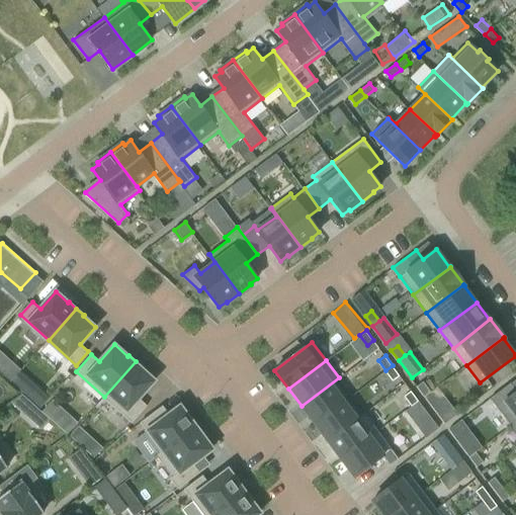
[(139,398),(155,380),(142,369),(143,368),(136,361),(104,397),(132,422),(147,405),(139,398)]
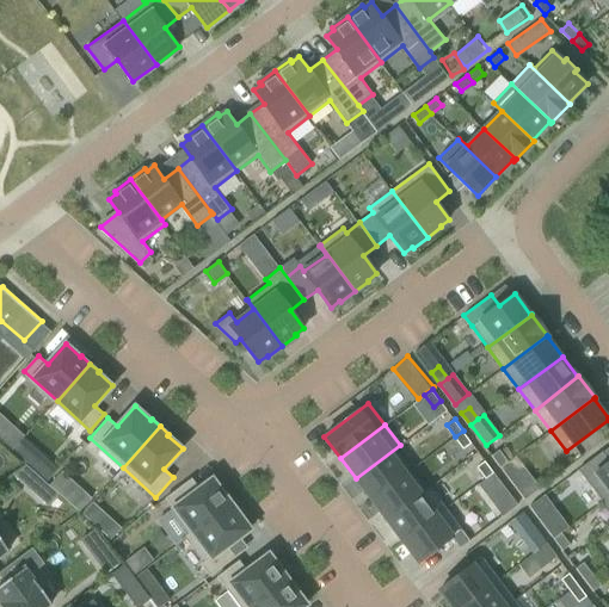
[(465,447),(472,441),(463,431),(455,437),(465,447)]
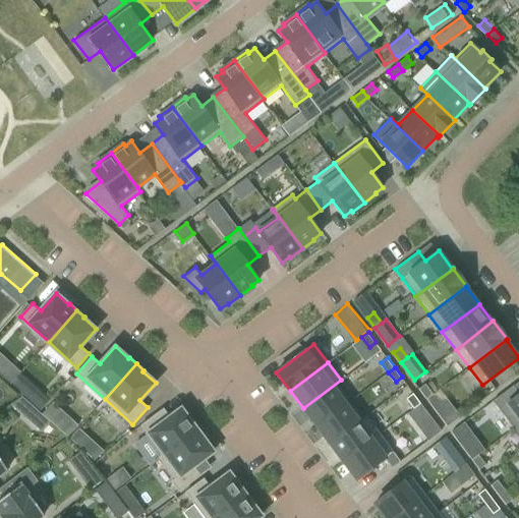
[(342,381),(341,380),(303,408),(316,425),(350,400),(338,384),(342,381)]
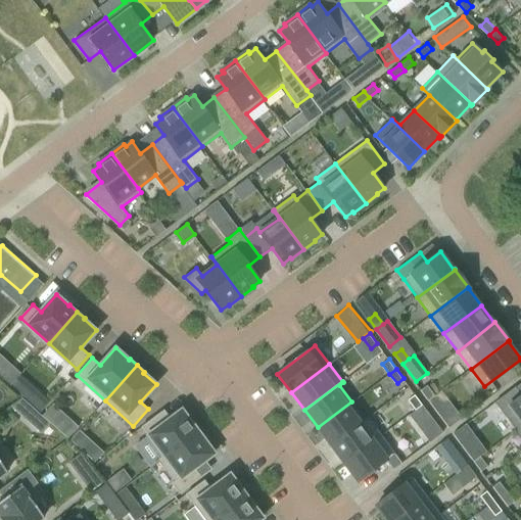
[(428,384),(421,389),(428,399),(435,394),(428,384)]
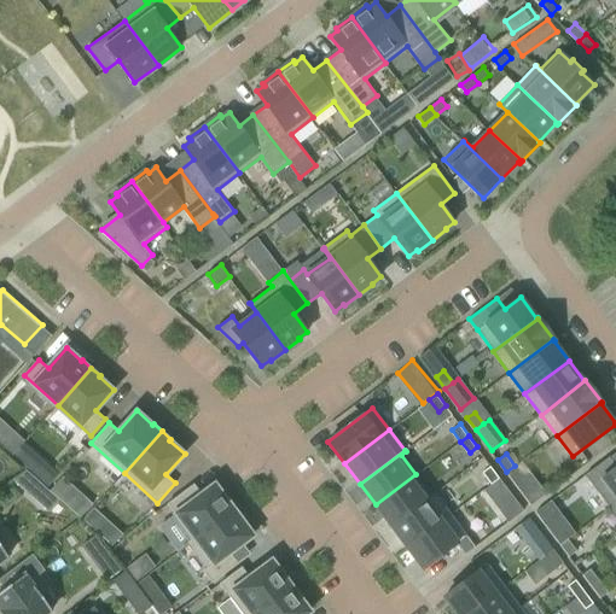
[(615,463),(610,456),(586,474),(610,507),(615,502),(615,463)]
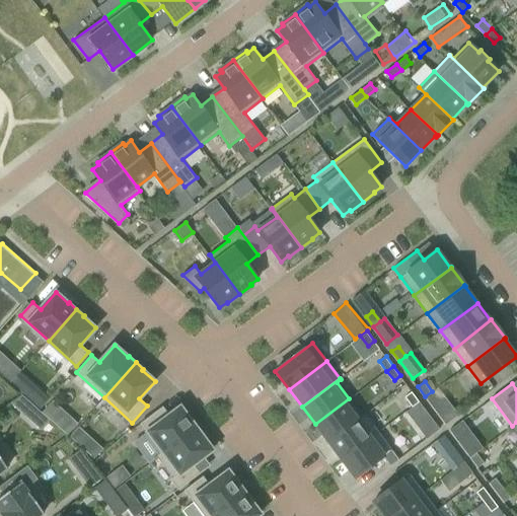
[(413,406),(420,400),(413,391),(405,396),(413,406)]
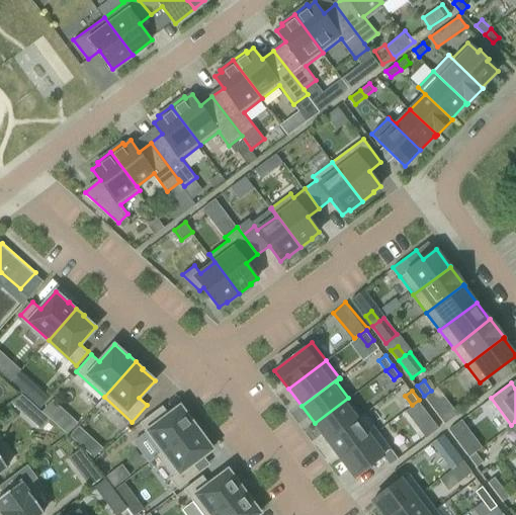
[(364,412),(361,415),(348,398),(315,423),(328,441),(365,413),(364,412)]
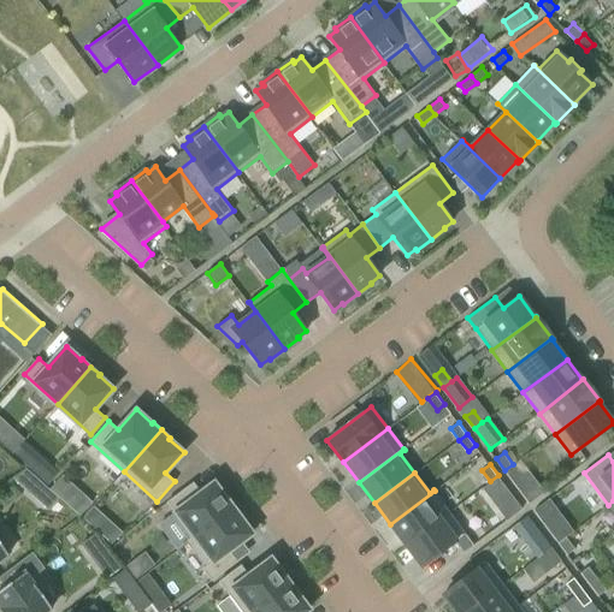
[(491,499),(507,487),(499,475),(490,481),(483,487),(491,499)]
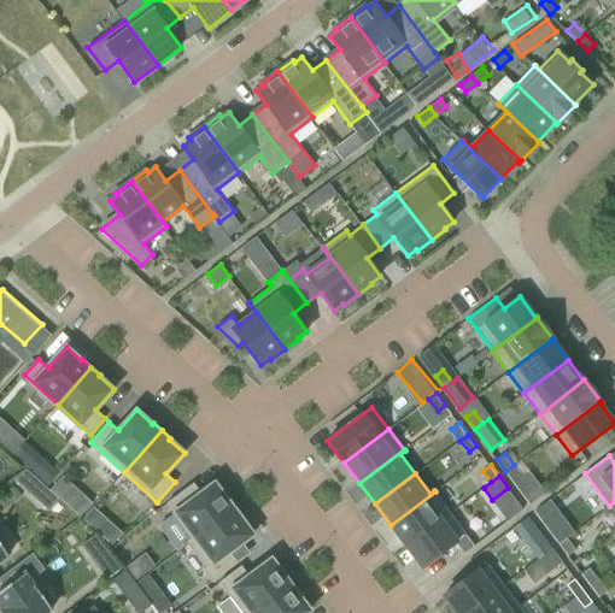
[(537,478),(521,490),(531,502),(546,491),(537,478)]
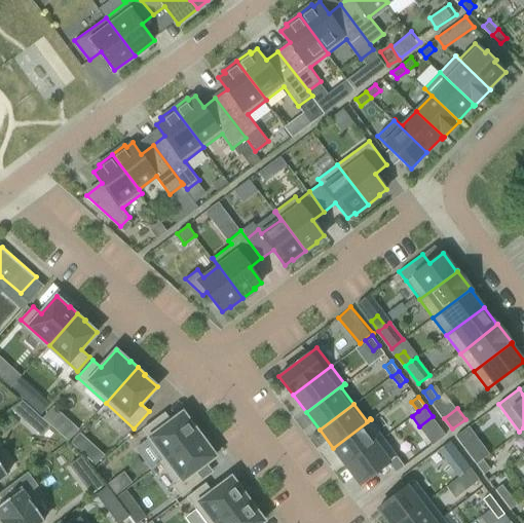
[(194,425),(193,425),(183,412),(173,420),(165,411),(143,428),(166,458),(200,433),(194,425)]
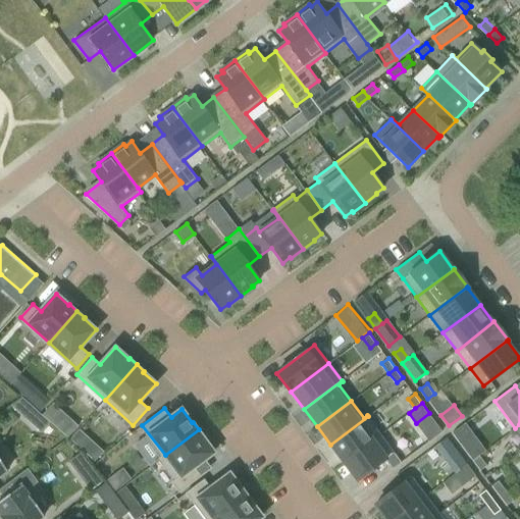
[(368,416),(330,445),(344,462),(381,433),(368,416)]
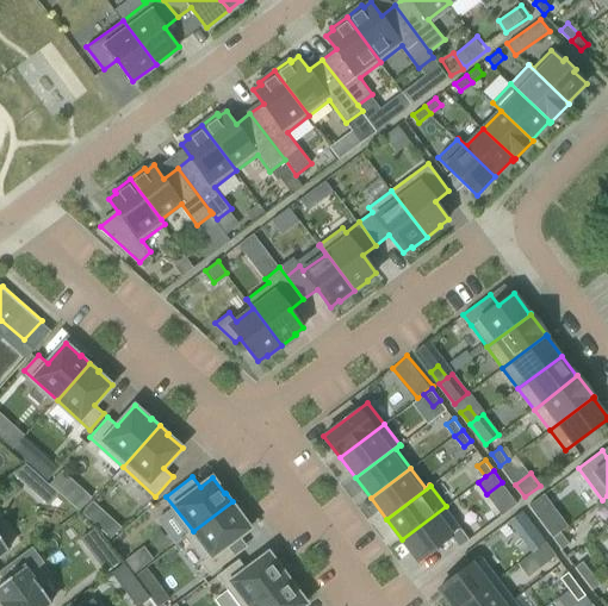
[(205,558),(202,562),(210,574),(236,554),(229,544),(241,535),(250,528),(239,512),(240,511),(233,501),(193,531),(187,535),(205,558)]
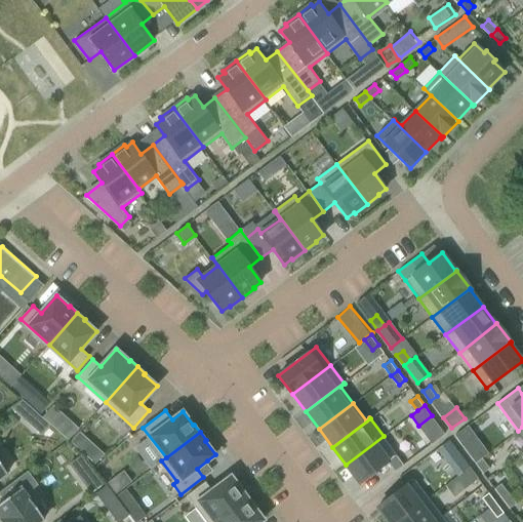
[(360,483),(398,454),(384,436),(346,465),(360,483)]
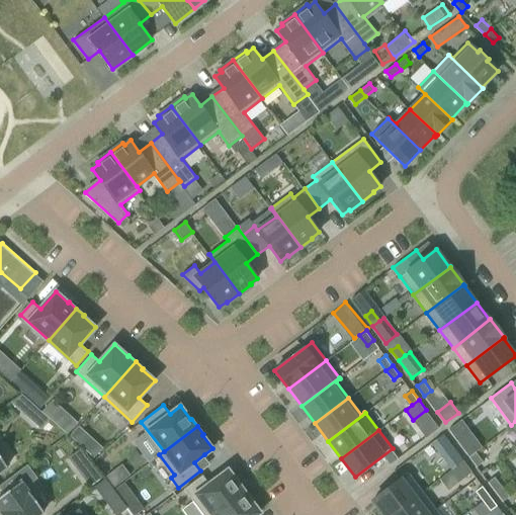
[(483,446),(476,437),(463,446),(470,455),(483,446)]
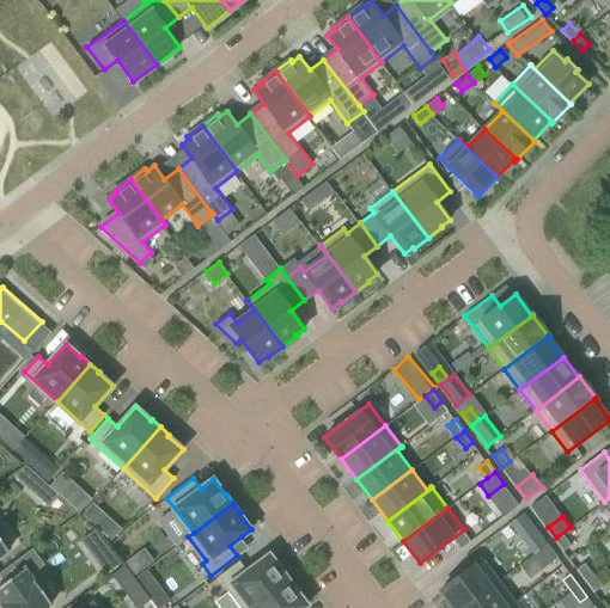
[(453,538),(461,547),(471,540),(464,530),(453,538)]
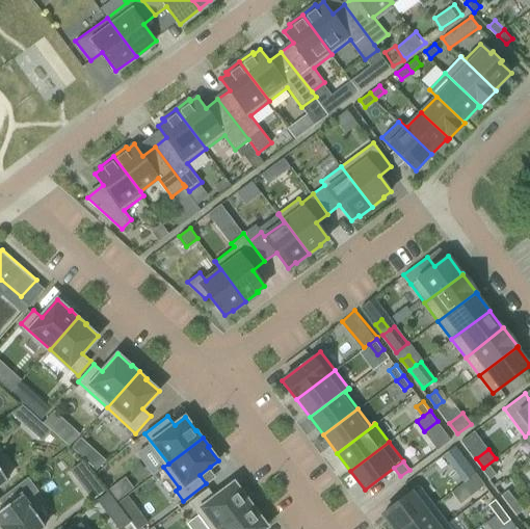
[(466,483),(477,474),(469,463),(456,471),(466,483)]
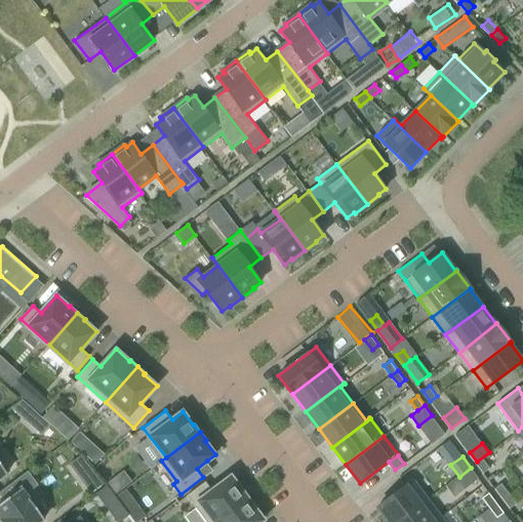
[(483,456),(476,462),(484,472),(490,467),(483,456)]
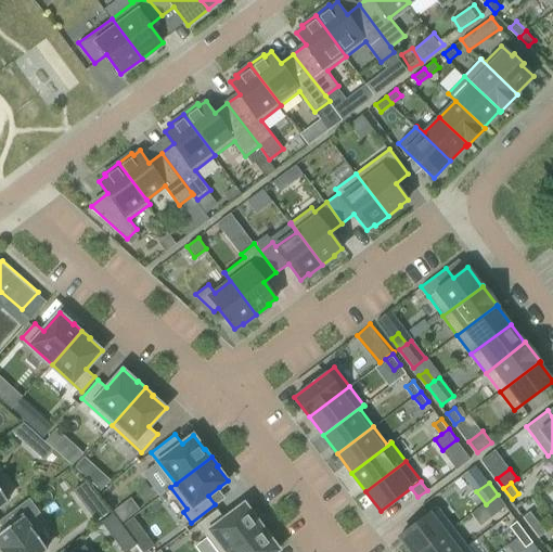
[(498,514),(508,506),(499,495),(488,502),(498,514)]
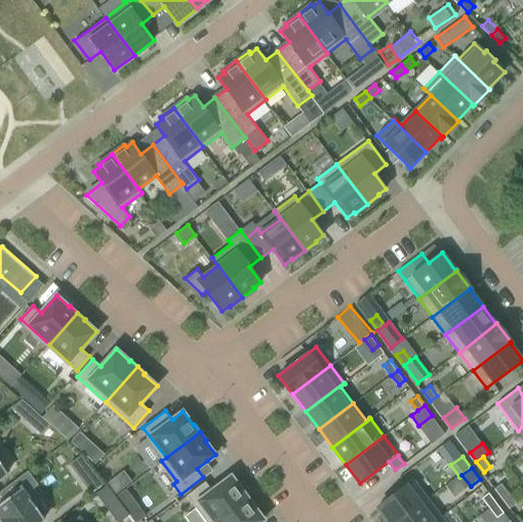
[(39,484),(29,470),(0,491),(0,493),(5,500),(0,504),(0,514),(3,518),(0,519),(0,520),(1,521),(39,521),(44,519),(26,494),(39,484)]
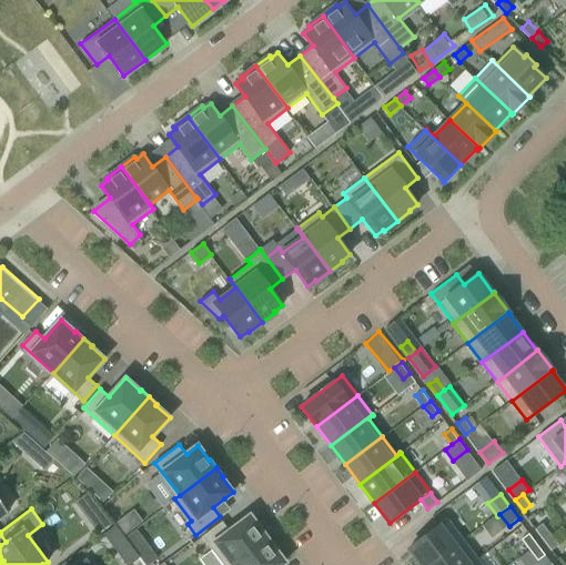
[(223,521),(202,536),(224,564),(232,564),(269,537),(263,530),(262,530),(251,515),(230,531),(223,521)]
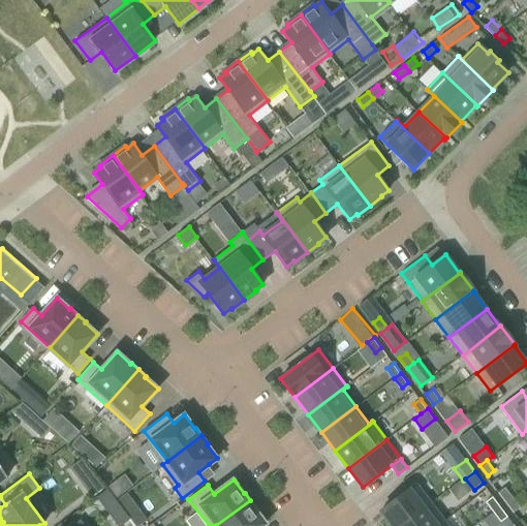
[(419,483),(380,511),(392,525),(399,525),(433,501),(419,483)]
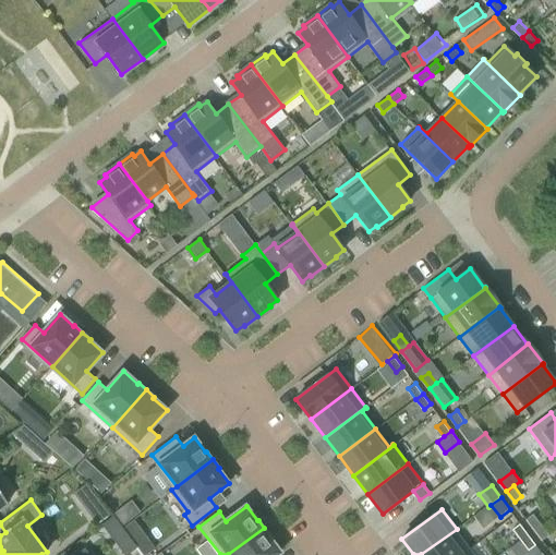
[(527,518),(534,529),(542,523),(533,513),(527,518)]
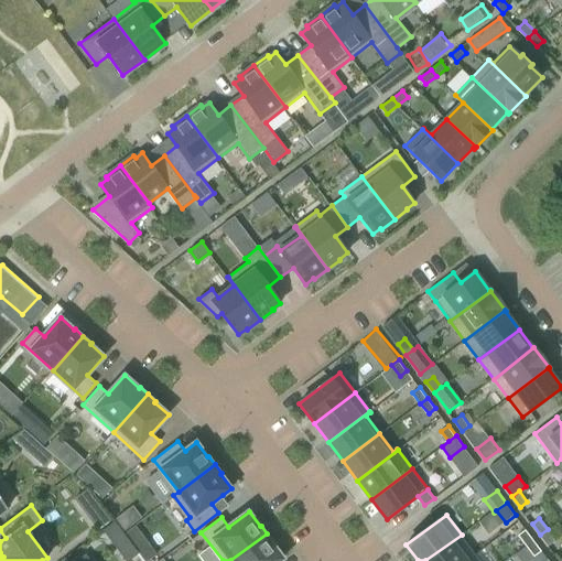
[(127,537),(115,520),(104,529),(116,546),(127,537)]
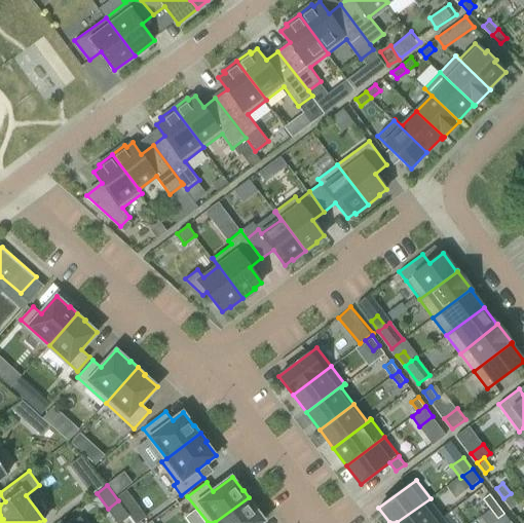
[(484,498),(491,508),(497,502),(490,493),(484,498)]
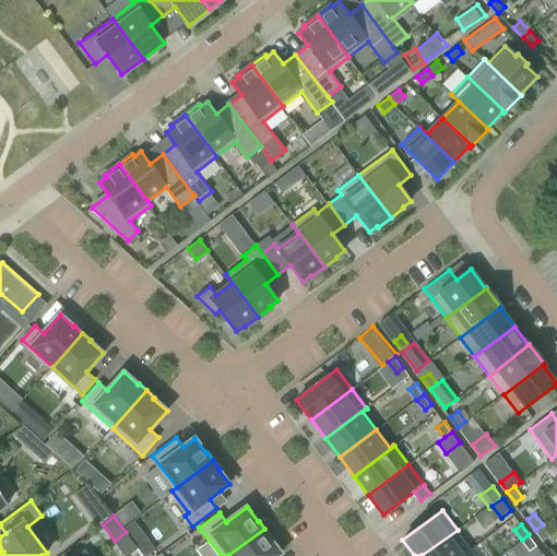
[(543,541),(550,535),(543,524),(535,530),(543,541)]
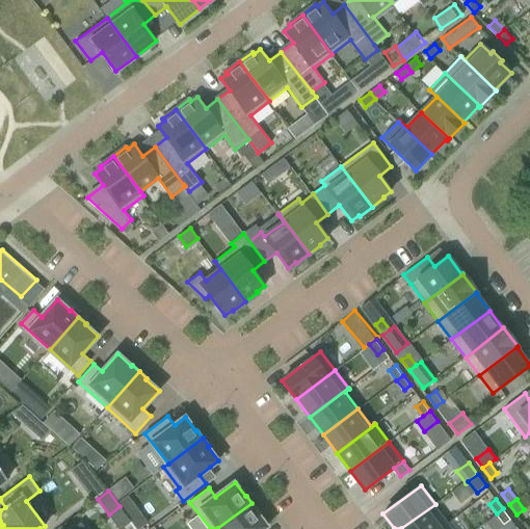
[(263,528),(267,526),(257,512),(258,511),(252,503),(217,528),(263,528)]
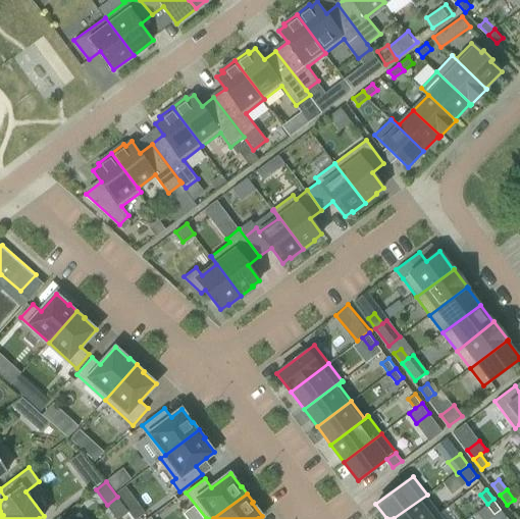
[(427,495),(394,518),(430,518),(440,512),(427,495)]
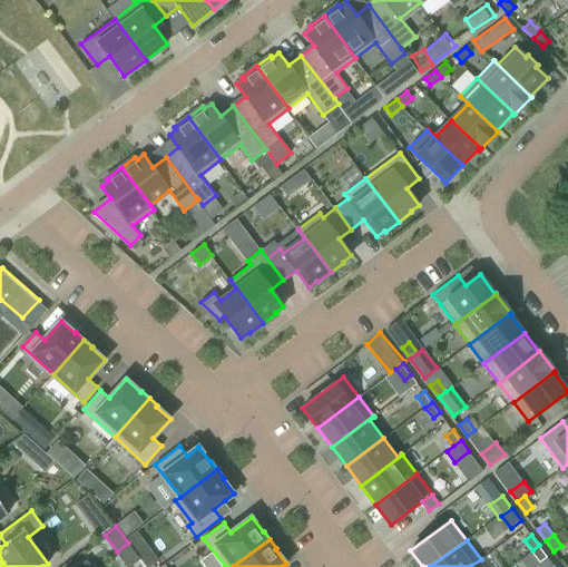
[(548,556),(539,545),(532,550),(540,561),(548,556)]
